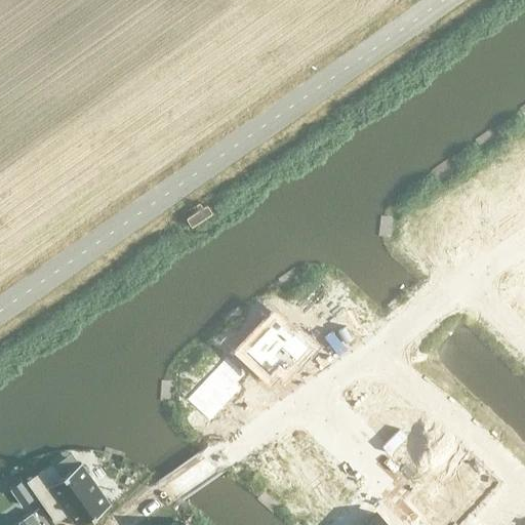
[(514,148),(493,169),(524,198),(524,136),(522,134),(511,146),(514,148)]
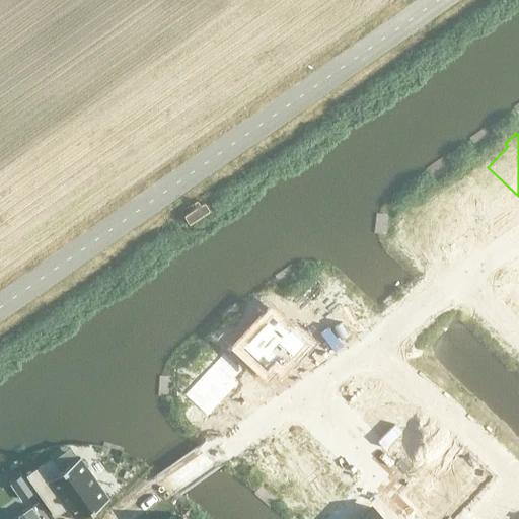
[(466,171),(446,193),(458,205),(450,214),(462,225),(470,216),(478,224),(480,222),(482,223),(483,222),(482,220),(486,216),(488,217),(489,215),(488,215),(490,213),(488,211),(498,200),(466,171)]
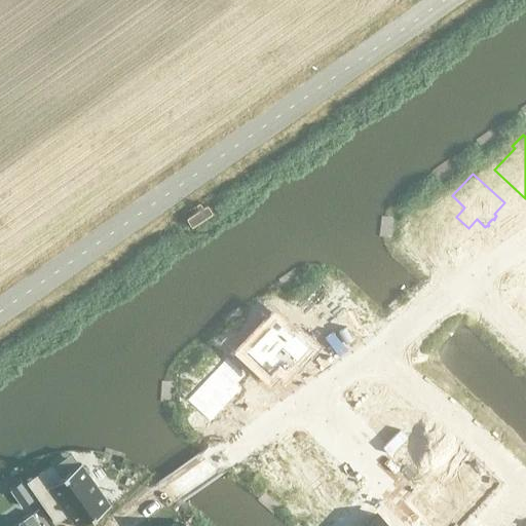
[(275,317),(245,349),(269,373),(278,363),(285,368),(294,358),(297,361),(309,347),(294,332),(292,334),(275,317)]
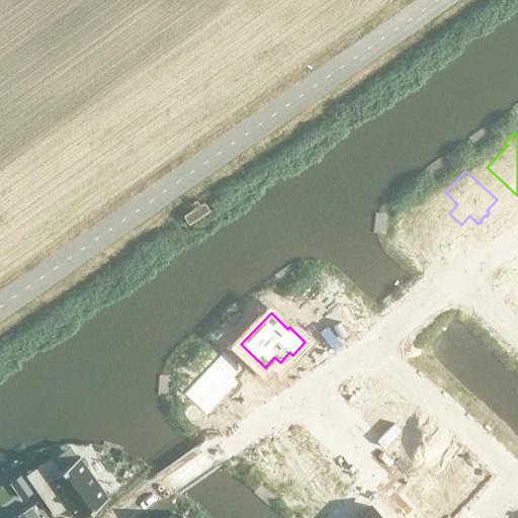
[(223,351),(183,394),(205,415),(208,413),(209,413),(210,412),(209,411),(218,403),(219,404),(220,403),(219,402),(234,385),(235,386),(236,385),(235,384),(237,382),(232,378),(241,369),(223,351)]
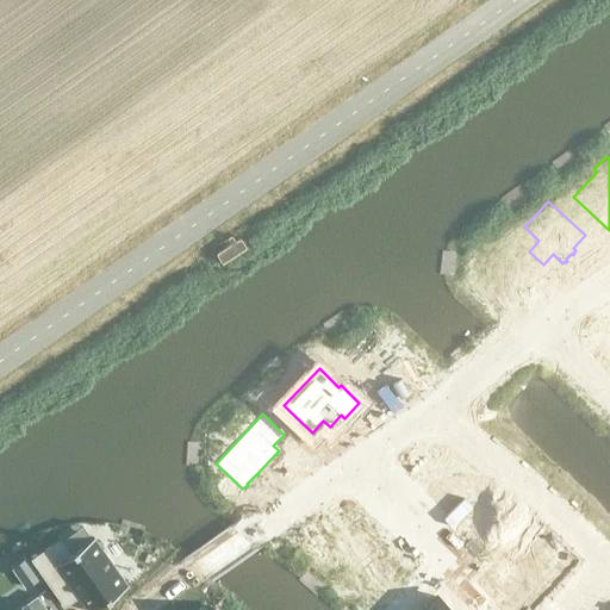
[(431,450),(414,470),(452,505),(464,492),(468,497),(480,485),(467,472),(431,450)]
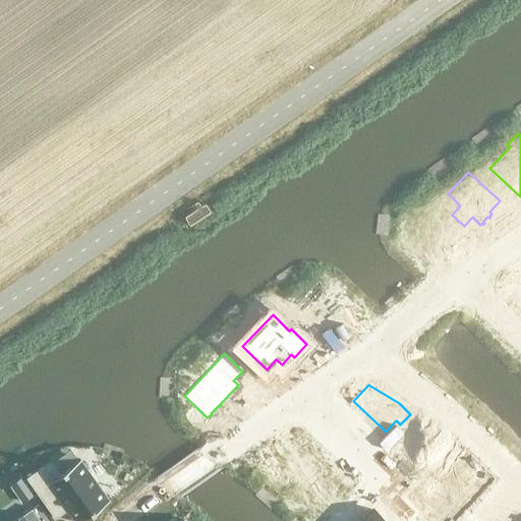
[(425,427),(399,456),(416,472),(443,445),(425,427)]
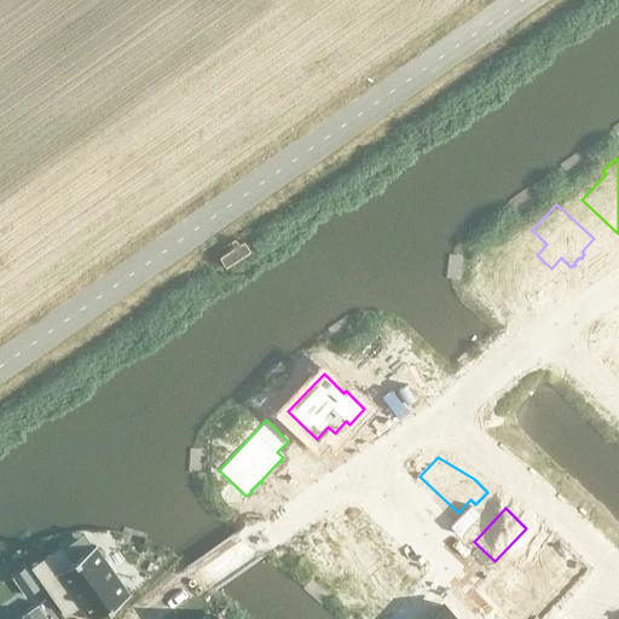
[(316,549),(313,550),(330,566),(331,565),(346,579),(357,589),(376,568),(365,559),(382,541),(380,538),(380,539),(362,521),(359,520),(358,521),(334,538),(333,536),(331,538),(316,549)]
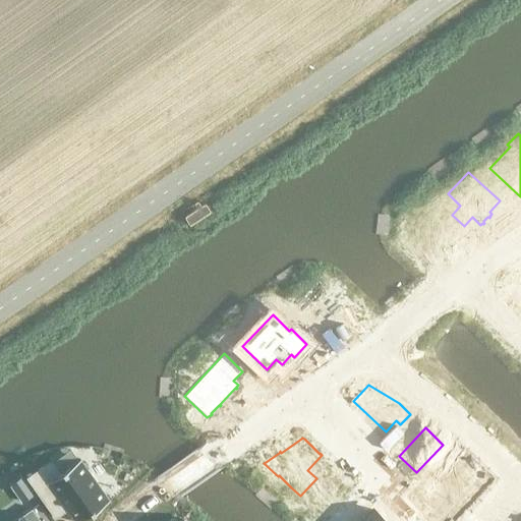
[(50,461),(27,477),(55,516),(56,516),(53,511),(61,506),(64,509),(66,508),(75,520),(78,520),(109,500),(79,459),(59,473),(50,461)]
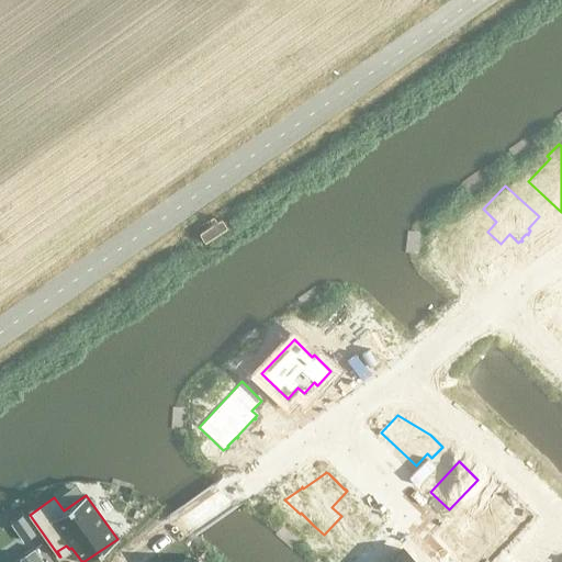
[(445,535),(441,537),(454,550),(462,542),(481,560),(485,554),(487,558),(523,521),(497,497),(472,525),(462,516),(445,535)]
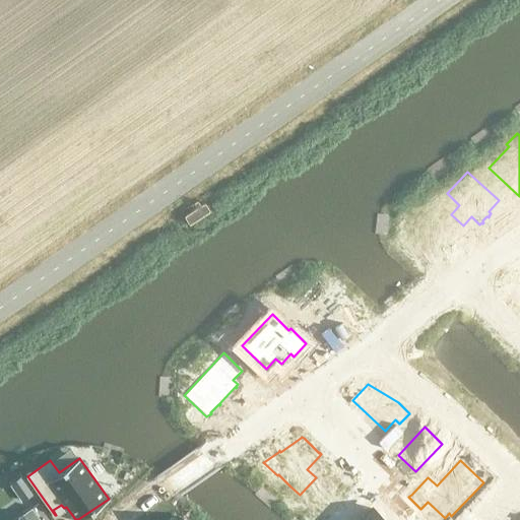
[(316,477),(302,493),(315,505),(311,508),(323,519),(336,519),(361,495),(341,476),(333,485),(328,481),(325,485),(316,477)]
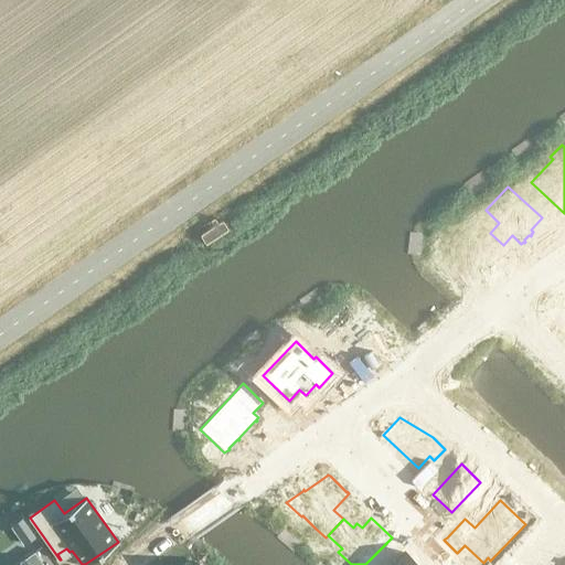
[(430,522),(423,531),(439,545),(444,540),(447,537),(430,522)]
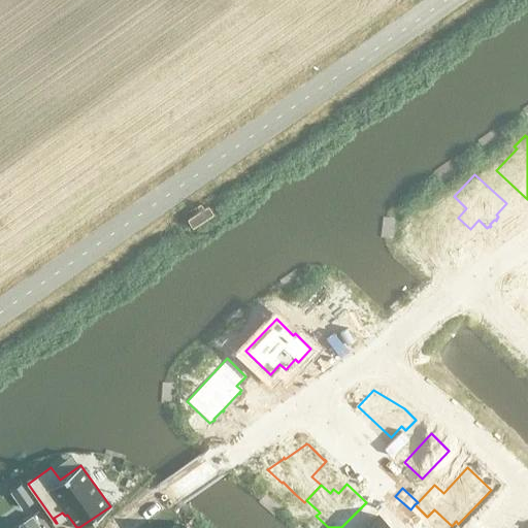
[(29,496),(19,503),(23,508),(33,501),(29,496)]
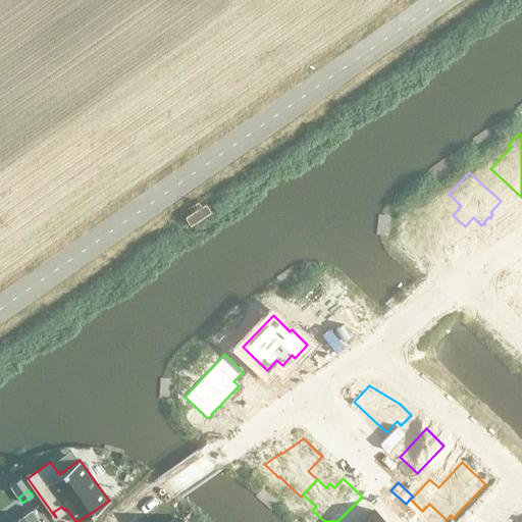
[(20,518),(14,521),(41,521),(32,509),(20,517),(20,518)]
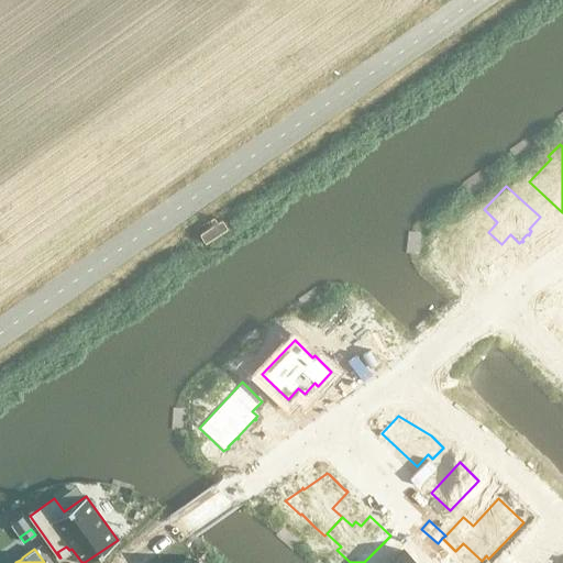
[(416,562),(403,550),(389,562),(416,562)]
